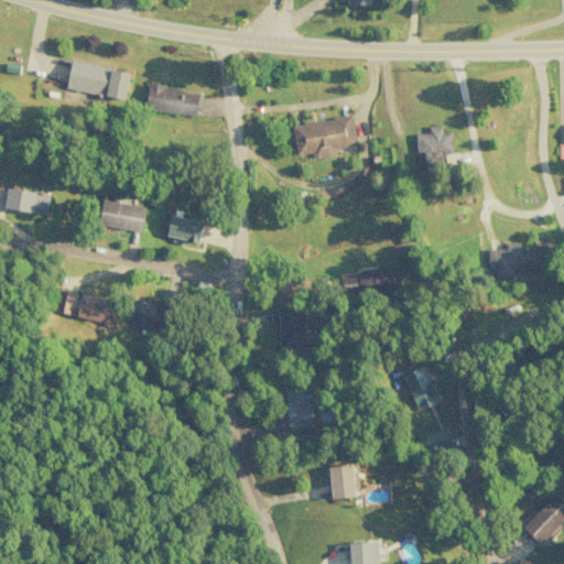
[(125,99),(129,72),(71,61),(65,89),(125,99)]
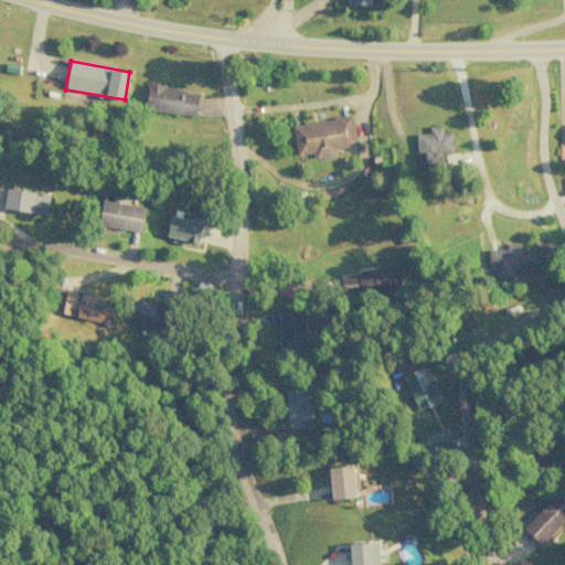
[(198,91),(147,86),(145,110),(195,115),(198,91)]
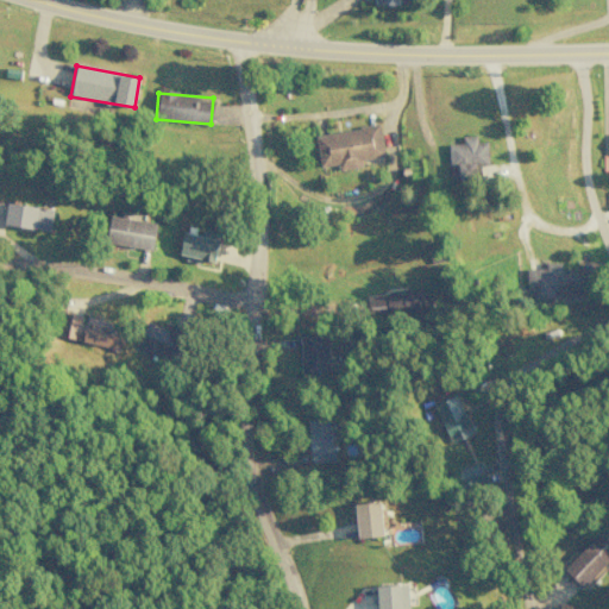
[(384,156),(380,125),(314,136),(320,168),(338,164),(338,170),(362,167),(360,159),(384,156)]
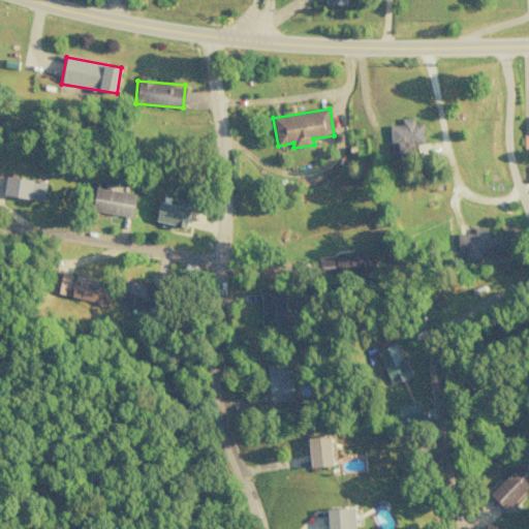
[(42,201),(45,183),(6,176),(2,194),(42,201)]
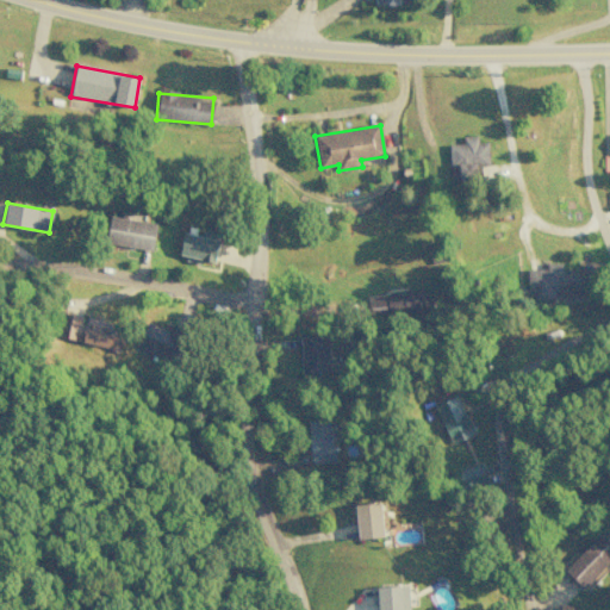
[(151,251),(156,224),(111,216),(105,242),(151,251)]
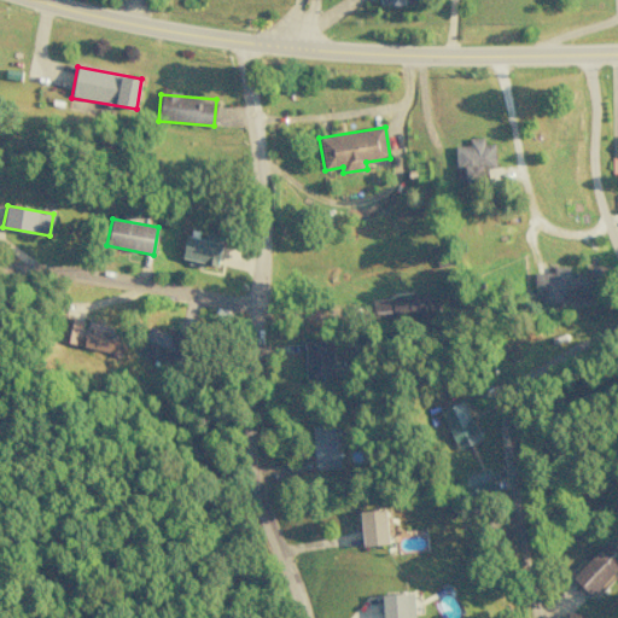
[(216,268),(222,244),(187,235),(181,260),(216,268)]
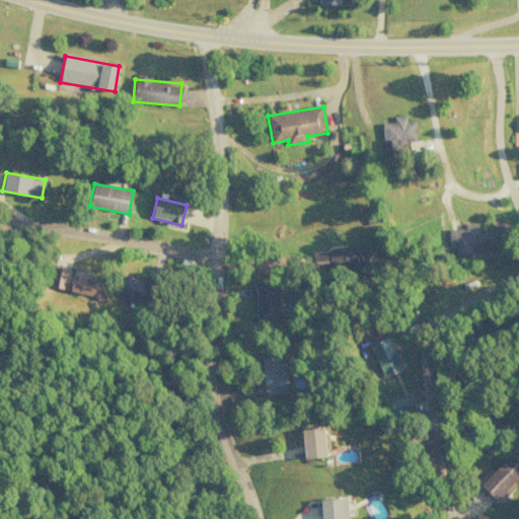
[(94,274),(71,269),(71,270),(55,267),(50,287),(101,299),(105,284),(93,281),(94,274)]
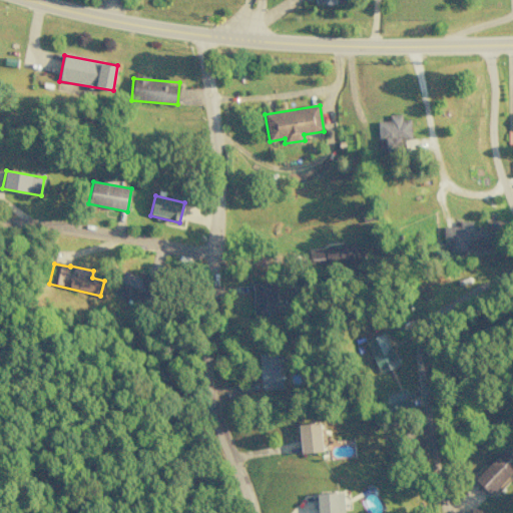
[(114,294),(137,301),(142,283),(120,276),(114,294)]
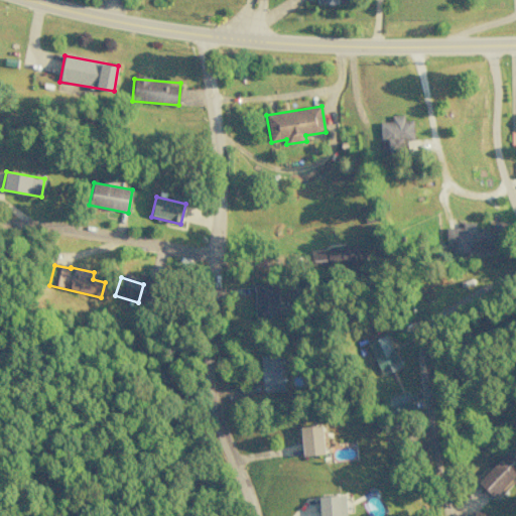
[(279,313),(278,297),(253,298),(254,314),(279,313)]
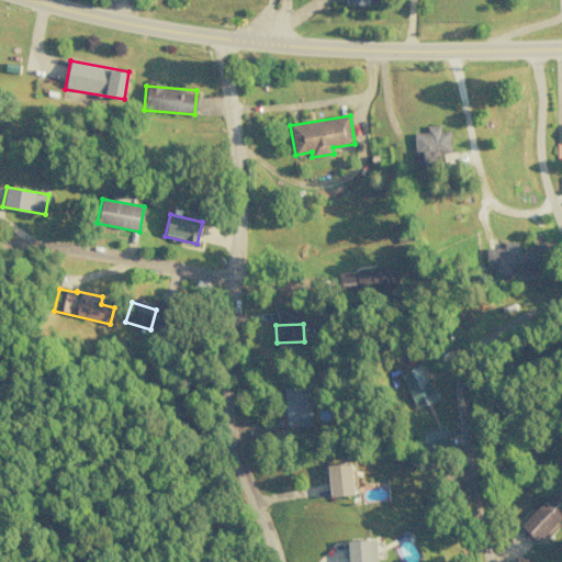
[(305,385),(284,386),(285,427),(307,426),(305,385)]
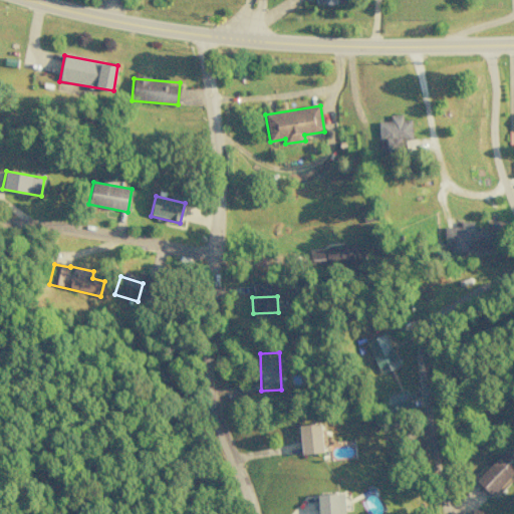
[(322,453),(320,424),(299,425),(301,454),(322,453)]
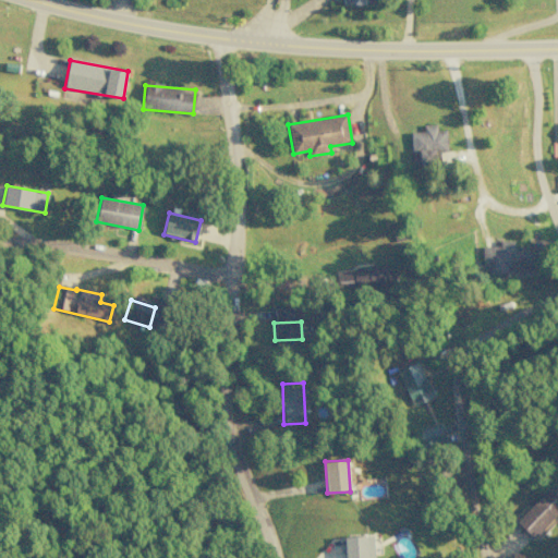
[(557,518),(557,499),(547,488),(516,521),(536,541),(557,518)]
